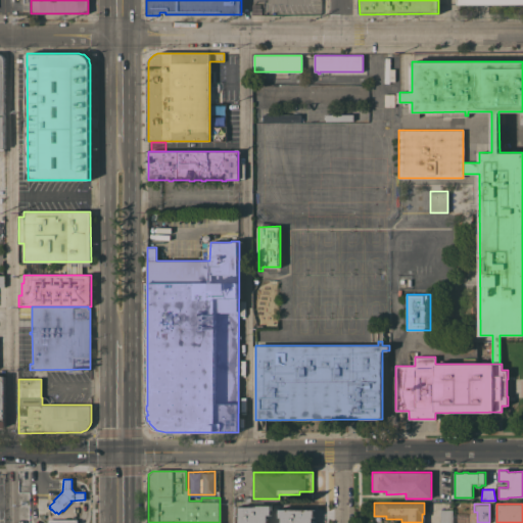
[(238,506),(238,522),(267,522),(267,515),(269,515),(269,505),(255,505),(255,506),(238,506)]
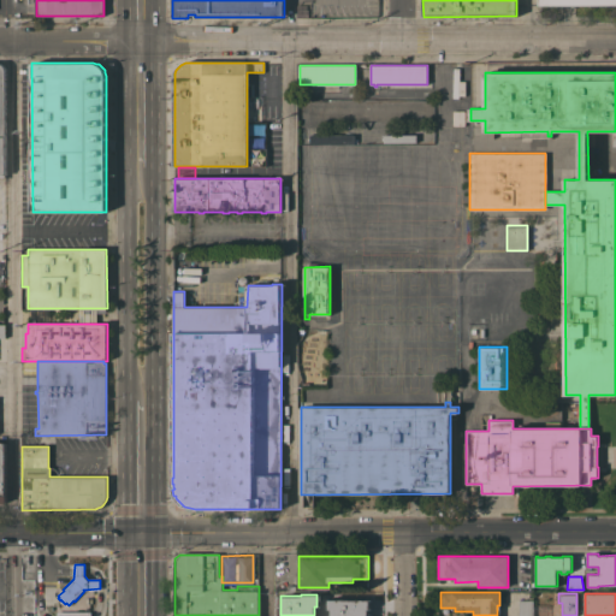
[(335,599),(326,599),(326,609),(330,609),(329,615),(366,615),(367,609),(368,609),(368,599),(335,599)]
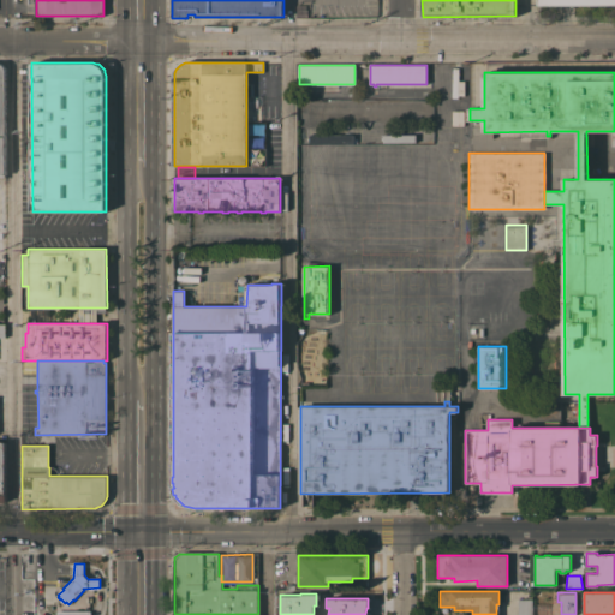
[(533,614),(518,614),(518,599),(532,599),(532,605),(533,605),(533,614)]
